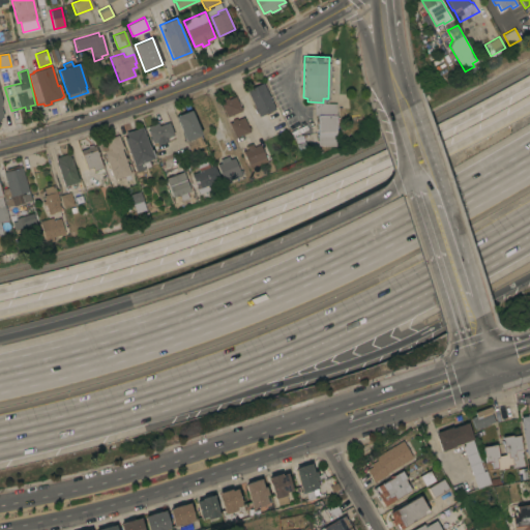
[(275,109),(259,116),(257,112),(255,108),(255,107),(247,90),(263,82),(275,109)]
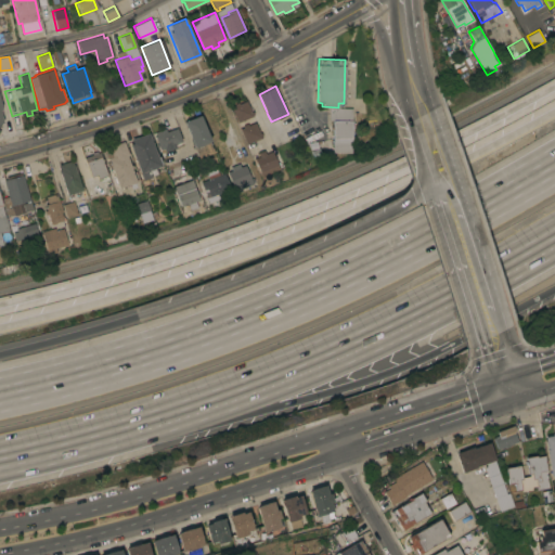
[(253,116),(237,121),(231,106),(235,105),(234,104),(239,102),(239,103),(246,101),(253,116)]
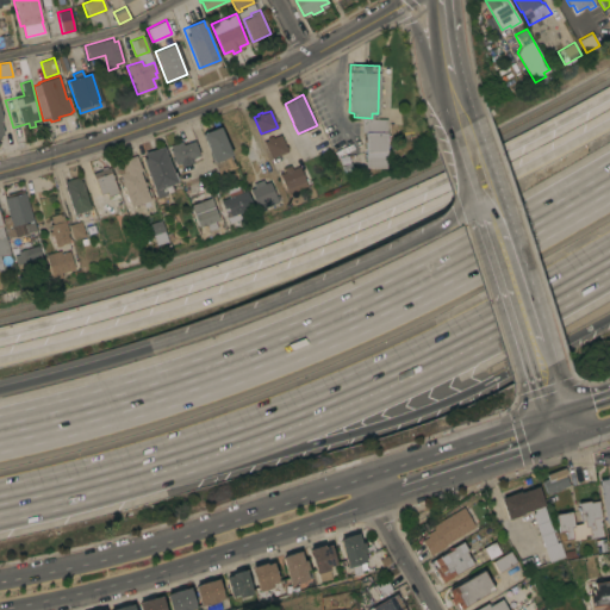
[(219,126),(235,167),(219,173),(215,162),(213,162),(201,134),(219,126)]
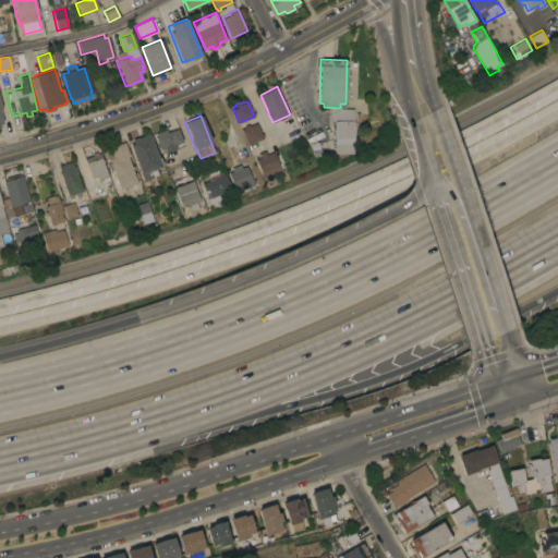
[(353,121),(352,154),(334,153),(335,121),(353,121)]
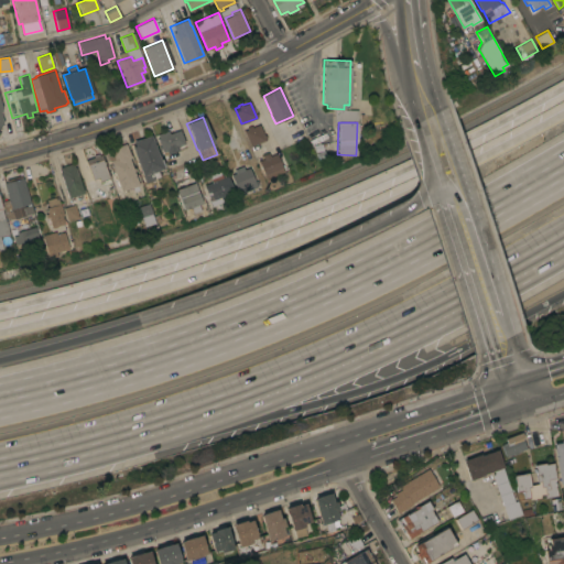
[(243,130),(248,129),(247,128),(251,126),(252,127),(260,125),(264,134),(266,134),(267,138),(266,139),(266,140),(250,147),(243,130)]
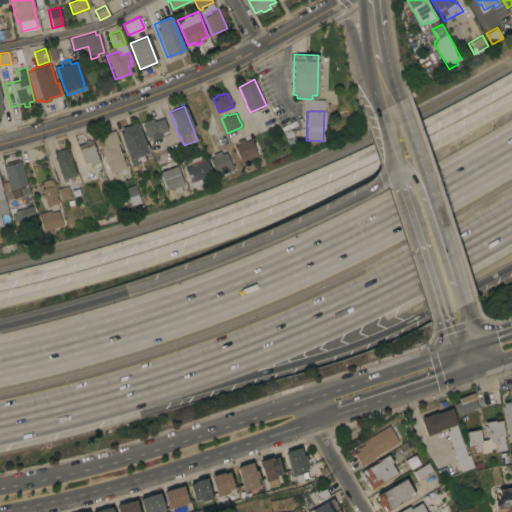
[(163,118),(167,130),(157,134),(158,138),(151,140),(150,136),(147,138),(142,125),(144,125),(143,122),(152,118),(153,121),(163,118)]
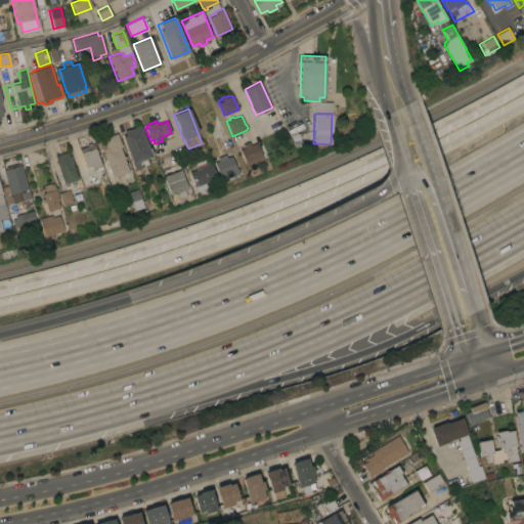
[(122,136),(125,135),(123,131),(140,125),(147,148),(149,147),(153,155),(150,156),(150,157),(145,158),(147,164),(141,166),(142,167),(134,170),(132,163),(131,163),(122,136)]
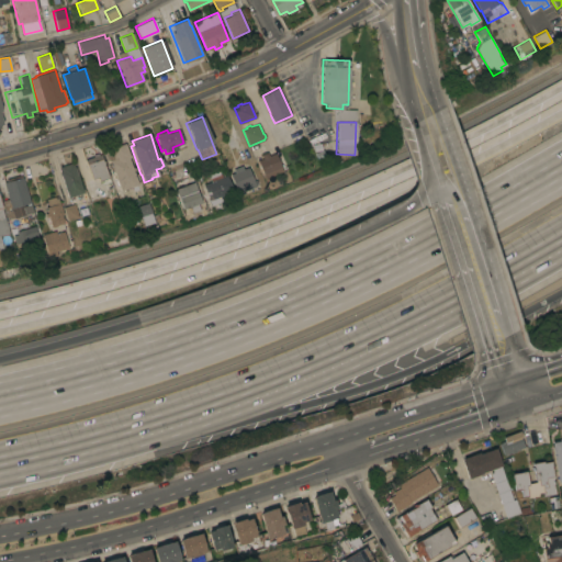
[(109,159),(105,161),(102,154),(111,150),(110,148),(125,143),(131,157),(128,157),(134,175),(137,173),(141,182),(120,190),(109,159)]
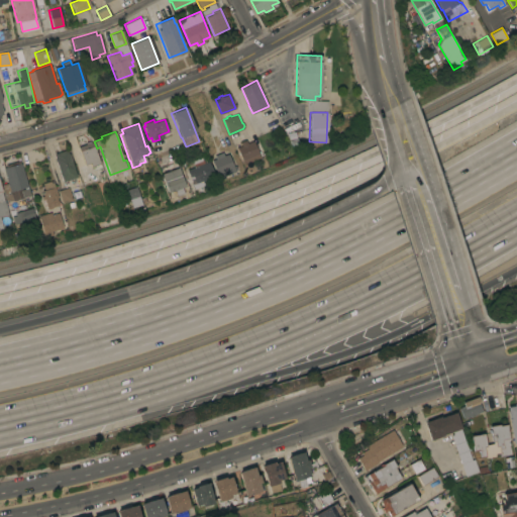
[(241,160),(236,147),(241,145),(240,142),(245,139),(247,143),(253,140),(259,153),(241,160)]
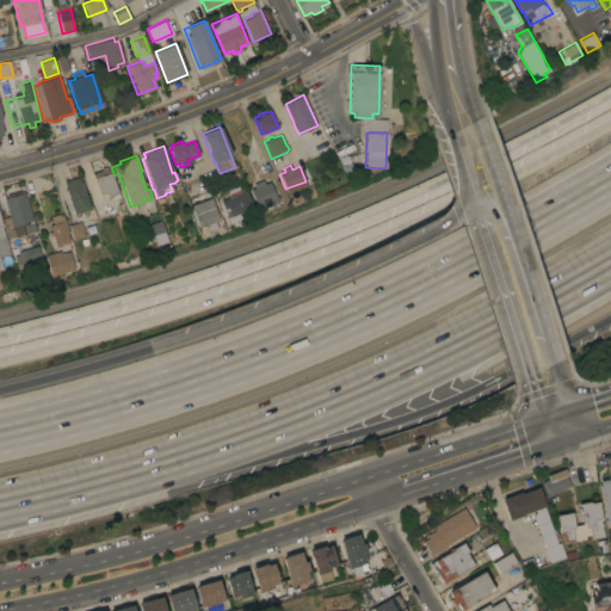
[(92,173),(102,170),(100,168),(106,166),(107,168),(109,167),(118,192),(107,197),(105,192),(100,195),(92,173)]
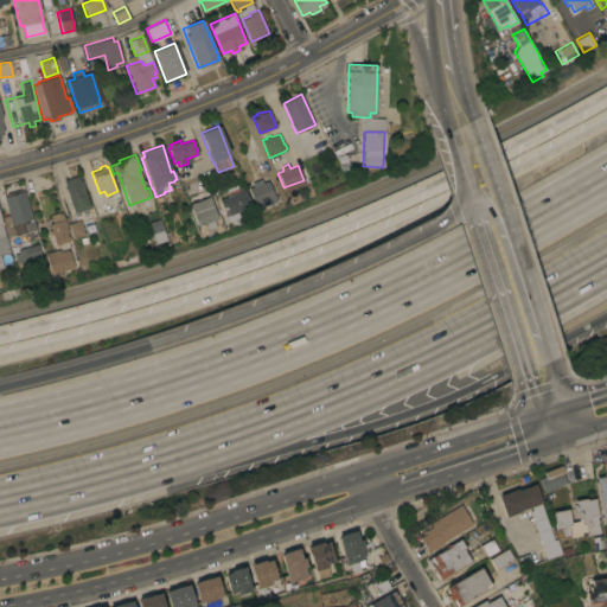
[(64,185),(65,185),(64,180),(78,176),(81,180),(82,180),(90,208),(74,212),(64,185)]
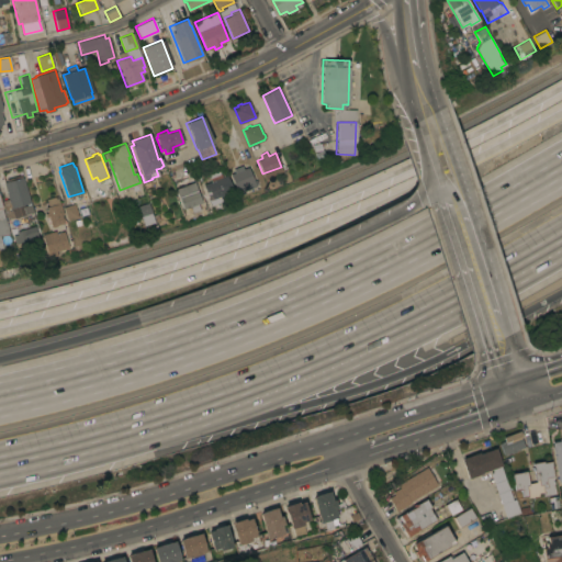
[(255,186),(242,191),(239,187),(235,189),(229,175),(235,172),(234,169),(242,166),(244,169),(248,167),(255,186)]
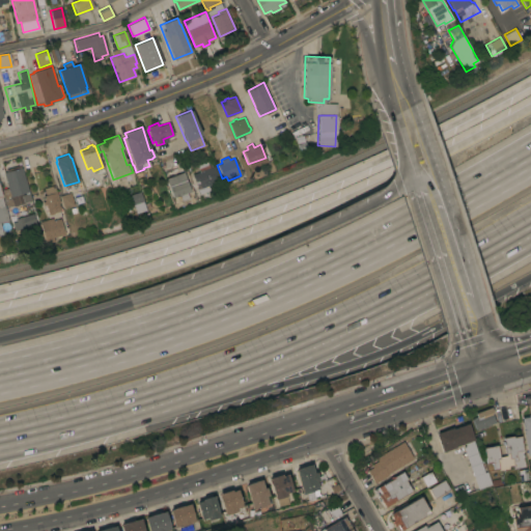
[(31,200),(24,202),(24,203),(12,205),(7,206),(2,190),(8,188),(3,172),(6,171),(5,169),(20,165),(21,167),(22,167),(31,200)]
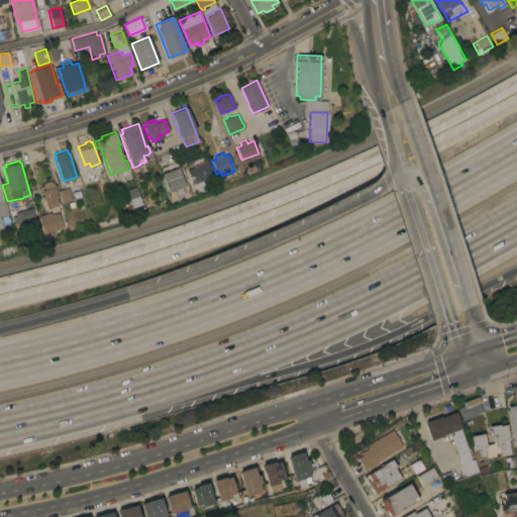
[(208,161),(214,175),(195,183),(193,177),(190,178),(187,170),(208,161)]
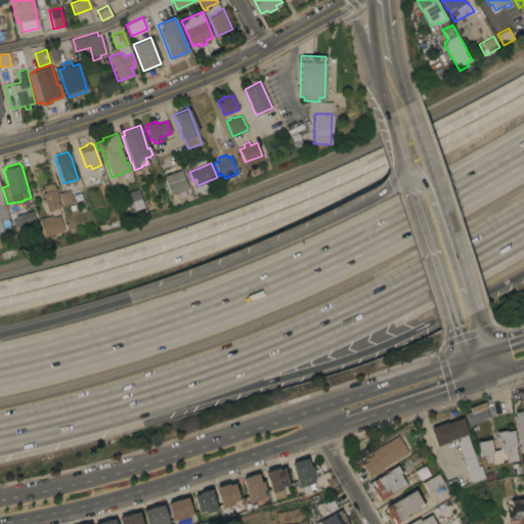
[(184,178),(183,178),(187,188),(171,194),(164,176),(165,175),(163,170),(173,166),(181,169),(184,178)]
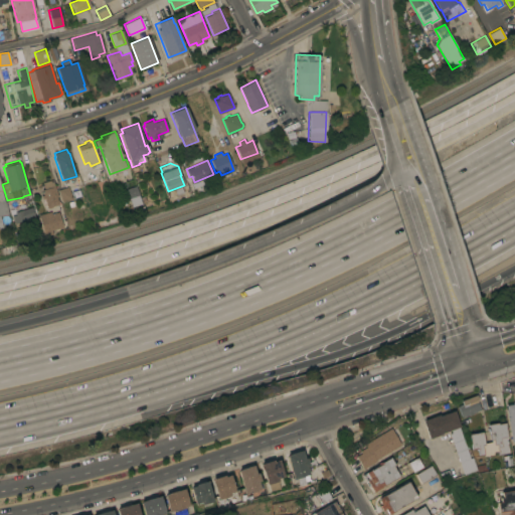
[(44,198),(42,198),(41,195),(43,195),(42,189),(44,189),(42,182),(52,179),(54,186),(55,186),(57,196),(56,196),(58,204),(52,205),(53,206),(48,207),(46,207),(44,198)]
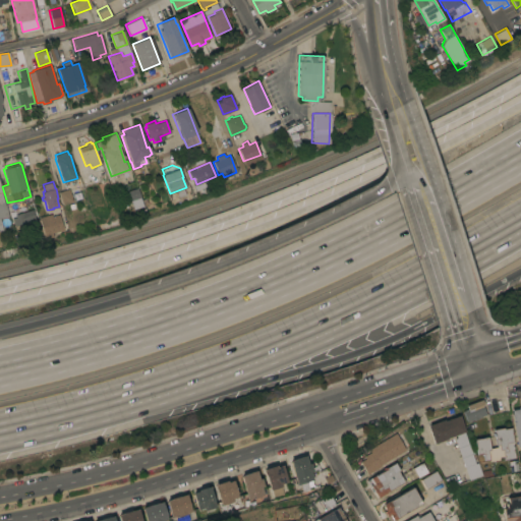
[(0,185),(4,201),(5,201),(9,216),(0,217),(0,222),(2,230),(0,230),(0,185)]
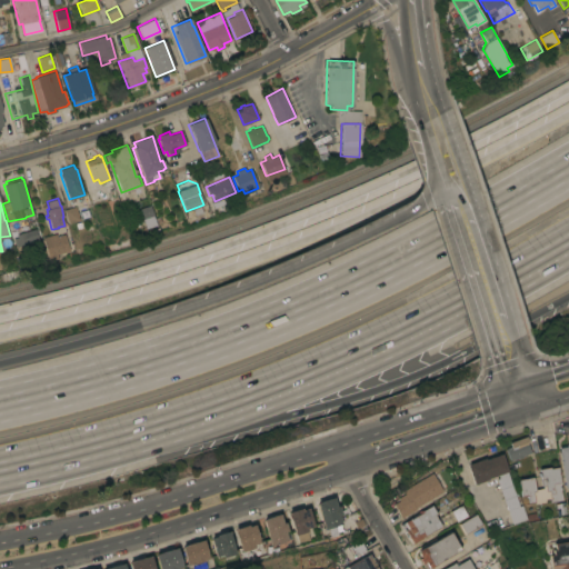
[(68,222),(63,210),(86,203),(90,216),(68,222)]
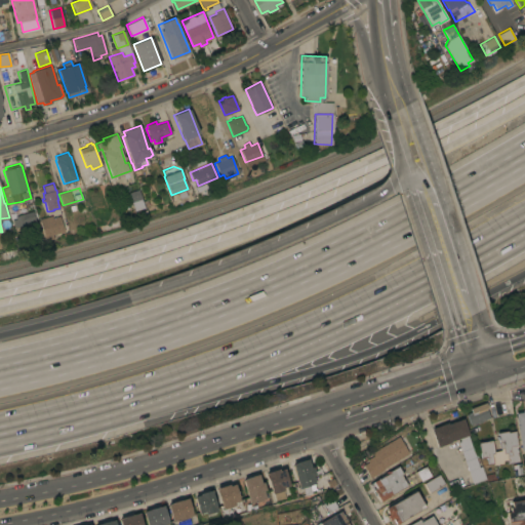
[(143,208),(137,190),(126,192),(131,211),(143,208)]
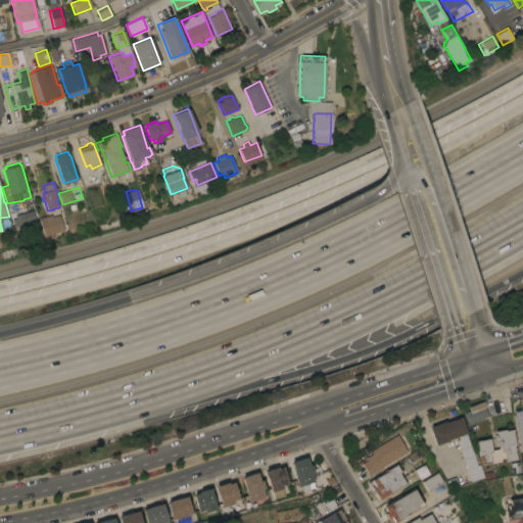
[(20,224),(17,215),(26,211),(26,210),(28,209),(29,211),(33,209),(36,220),(20,224)]
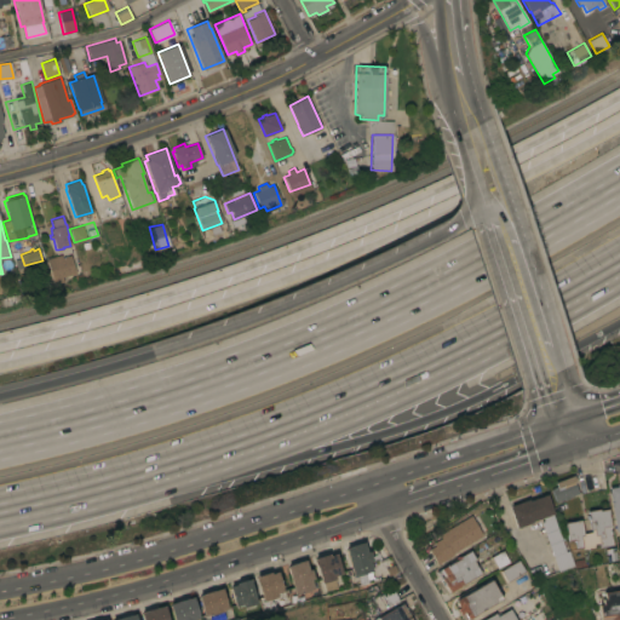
[(61,254),(62,257),(70,254),(75,273),(62,277),(63,281),(53,283),(46,258),(61,254)]
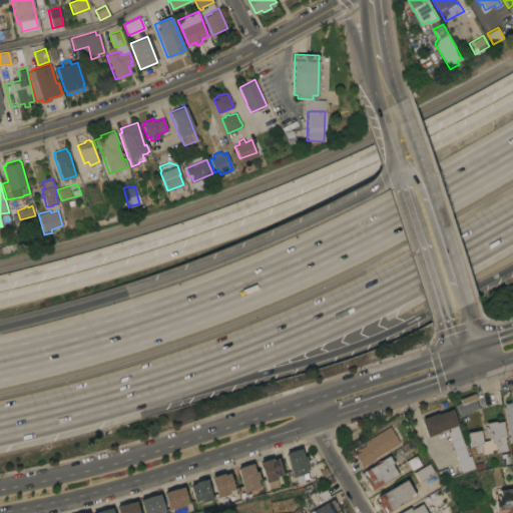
[(475,393),(477,398),(475,399),(478,408),(470,411),(471,412),(468,413),(467,412),(460,415),(455,404),(461,402),(459,399),(475,393)]
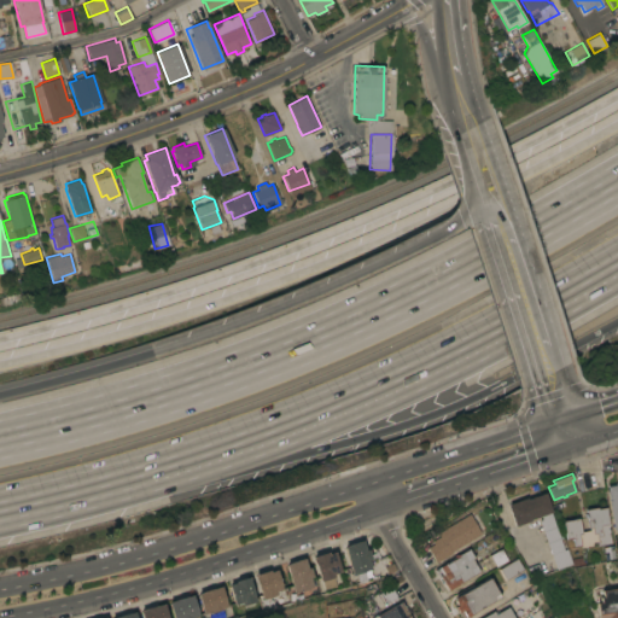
[(607,487),(616,484),(616,482),(617,481),(617,531),(617,529),(614,529),(607,487)]
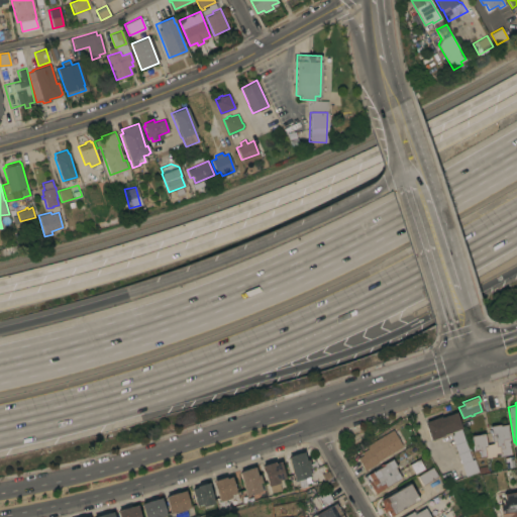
[(424,423),(425,423),(425,421),(440,416),(441,417),(455,412),(461,428),(460,429),(473,459),(474,458),(479,471),(466,476),(451,434),(453,434),(452,431),(443,434),(443,435),(430,439),(424,423)]
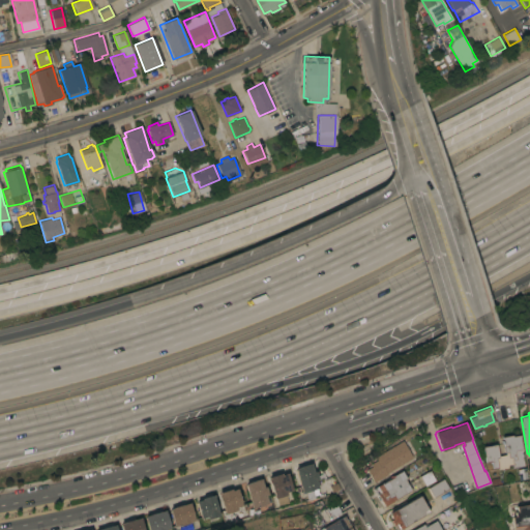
[(522,449),(524,466),(513,468),(511,457),(508,458),(507,452),(505,452),(502,437),(512,435),(512,436),(520,435),(522,449)]
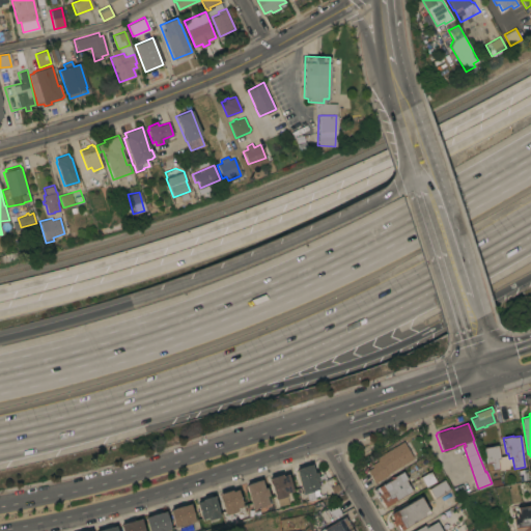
[(403,441),(414,458),(388,474),(388,475),(374,483),(367,470),(372,467),(371,465),(378,460),(375,457),(403,441)]
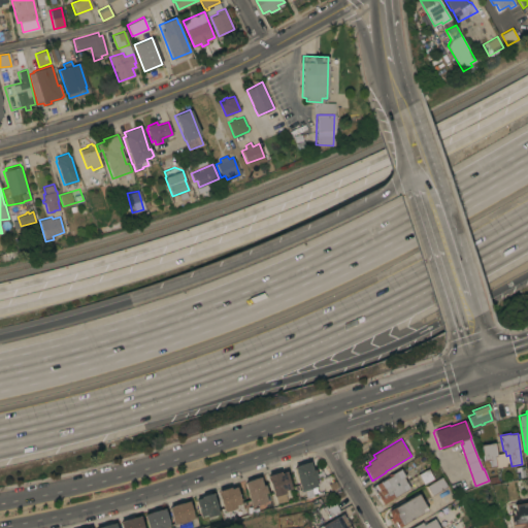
[(494,442),(497,455),(494,456),(496,465),(491,466),(490,459),(484,460),(481,444),(494,442)]
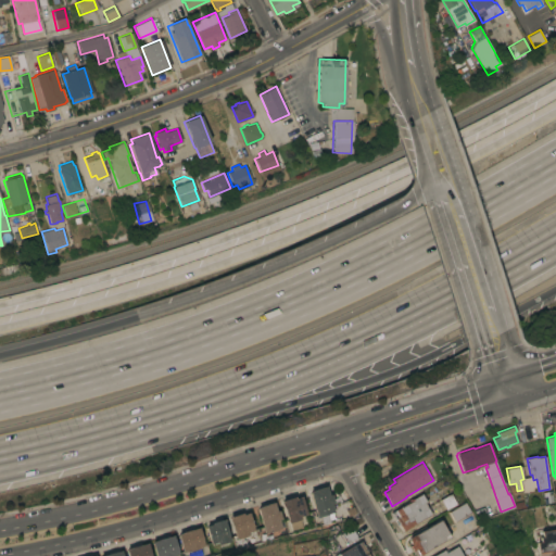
[(310,491),(315,490),(315,489),(326,485),(329,495),(331,494),(333,502),(331,503),(335,512),(317,517),(310,491)]
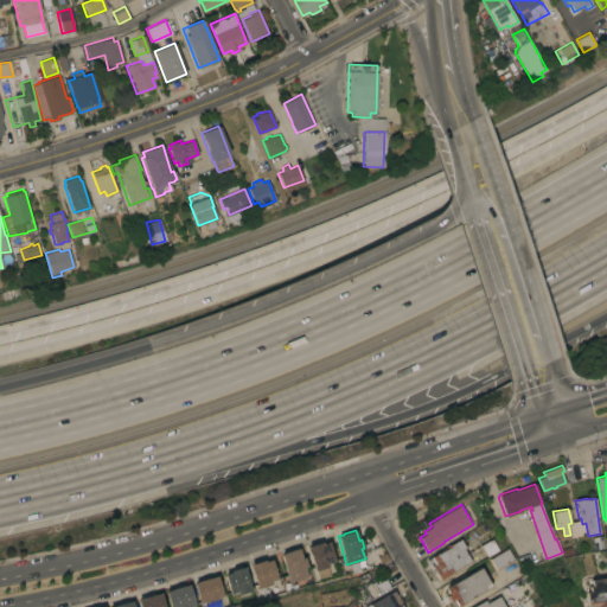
[(441,580),(428,558),(432,556),(432,557),(438,553),(439,554),(451,547),(449,545),(460,538),(465,545),(466,545),(466,547),(462,549),(471,561),(441,580)]
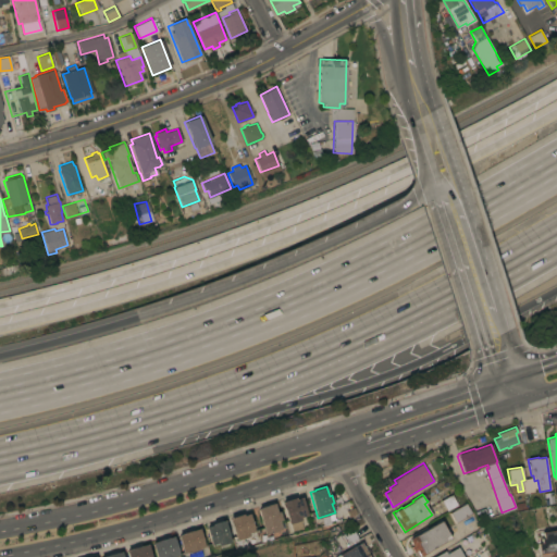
[(442,500),(450,495),(457,506),(447,511),(442,500)]
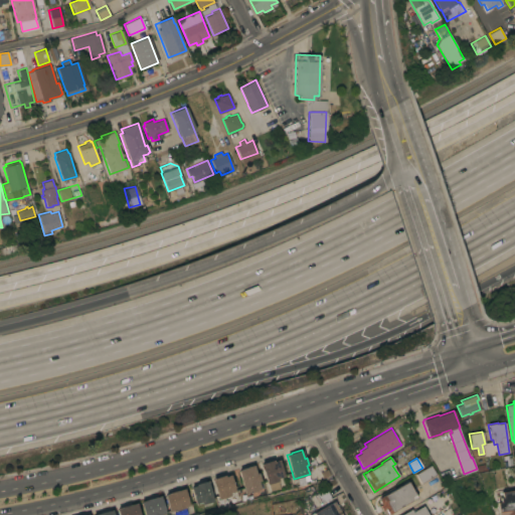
[(262,464),(273,460),(274,462),(279,460),(284,476),(279,478),(279,481),(278,481),(281,488),(271,491),(269,484),(268,485),(262,464)]
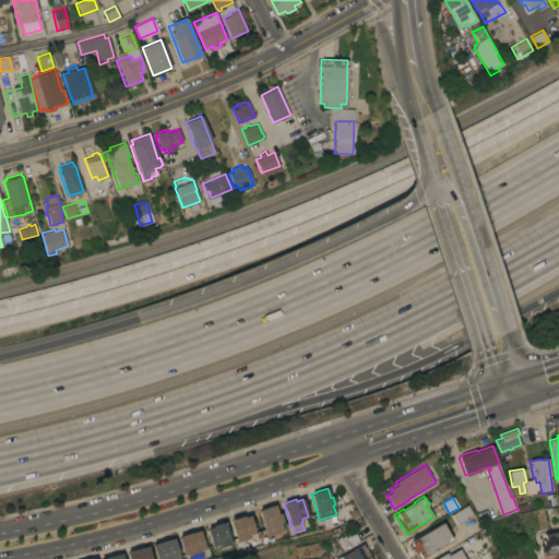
[(259,510),(264,509),(264,508),(275,504),(277,513),(281,513),(283,521),(281,522),(283,531),(266,536),(259,510)]
